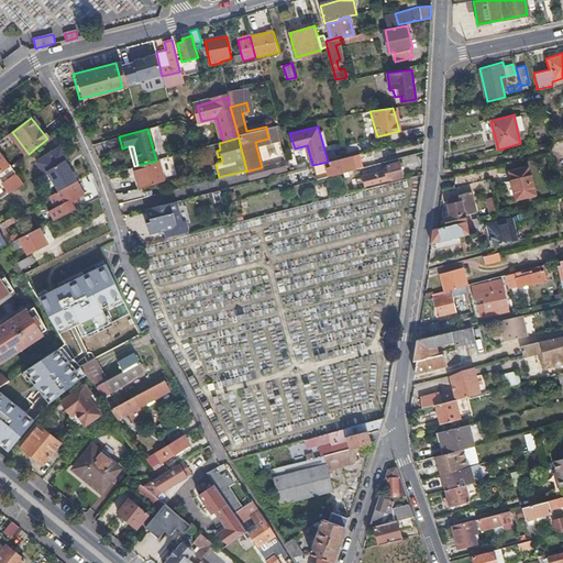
[(0,173),(11,165),(0,151),(0,173)]
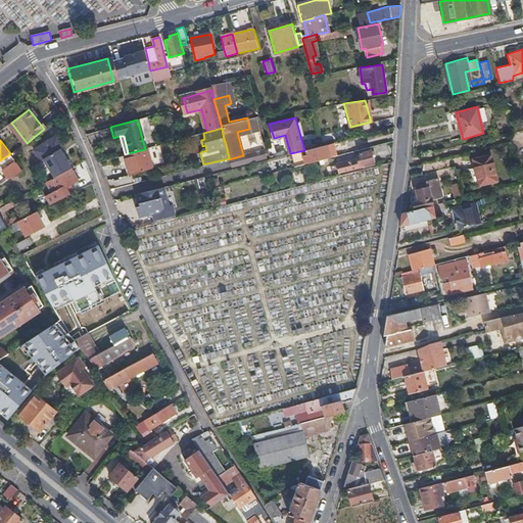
[(50,153),(60,148),(56,141),(46,147),(50,153)]
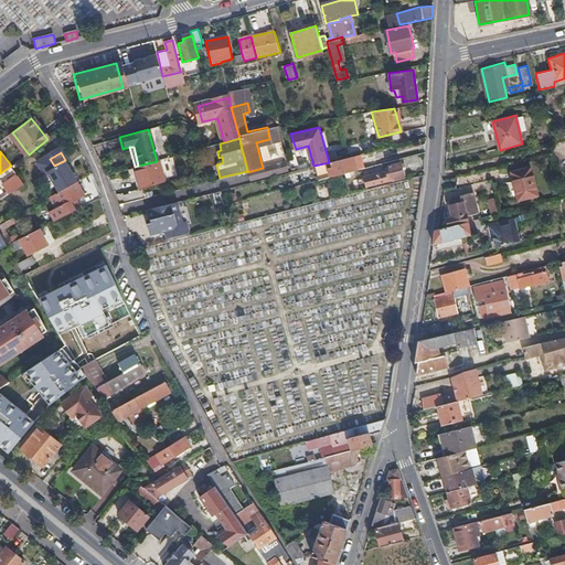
[(320,179),(358,169),(353,156),(334,160),(329,162),(313,166),(318,179),(320,179)]
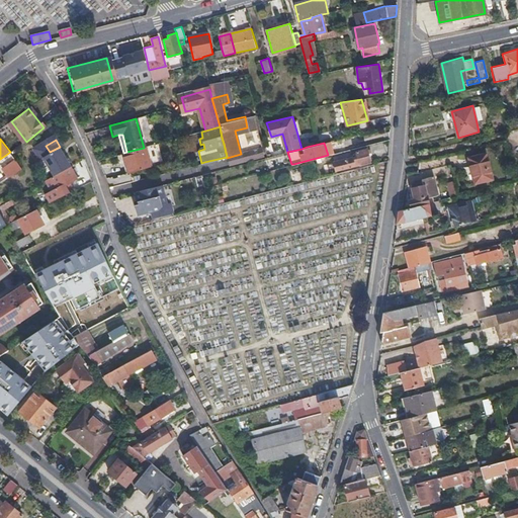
[(31,162),(25,166),(28,172),(46,163),(44,160),(47,159),(52,168),(67,159),(60,147),(50,152),(46,146),(28,157),(31,162)]
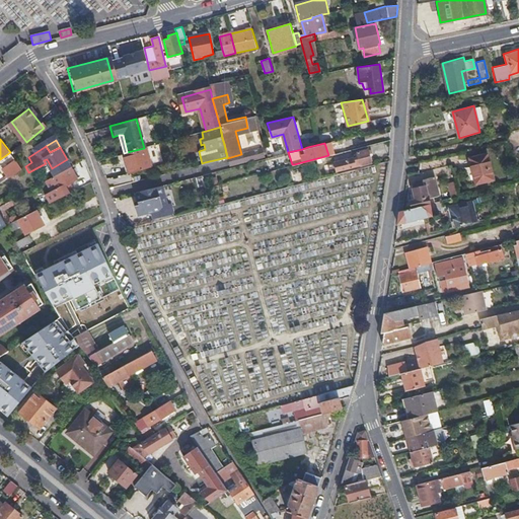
[(127,152),(124,153),(129,173),(151,167),(145,147),(144,148),(127,152)]
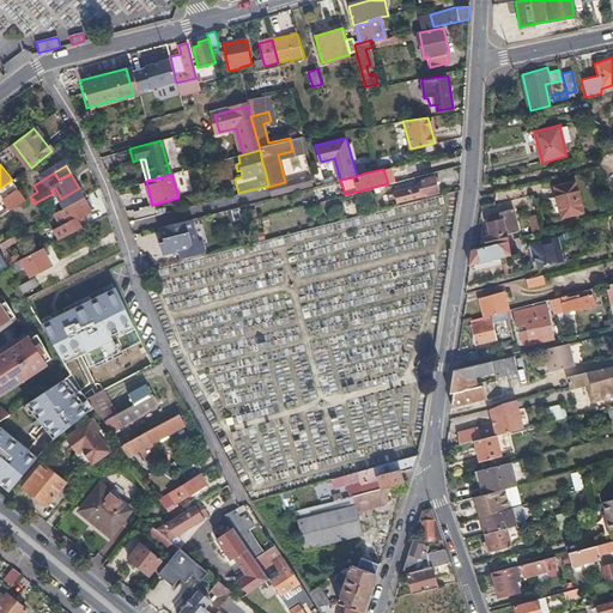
[(425,194),(438,192),(434,175),(422,178),(423,184),(395,192),(398,201),(420,195),(425,194)]
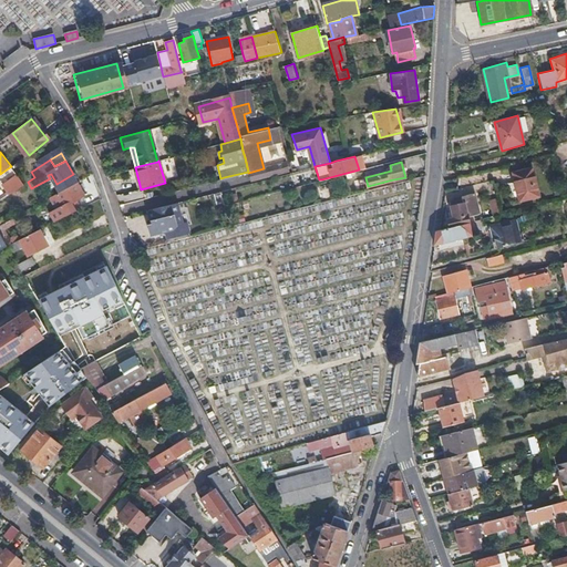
[(287,164),(274,167),(275,173),(289,171),(287,164)]
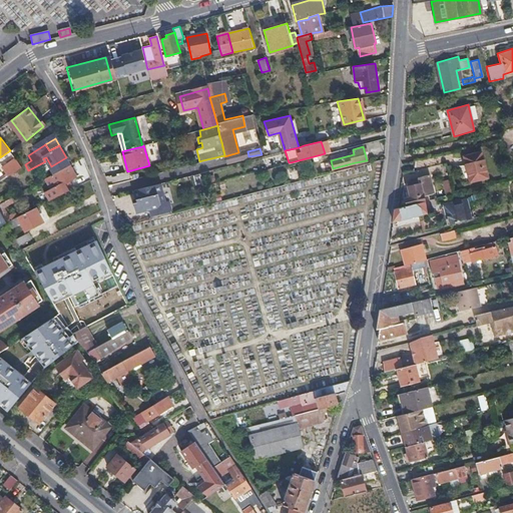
[(480,152),(463,156),(465,164),(470,180),(487,176),(480,152)]
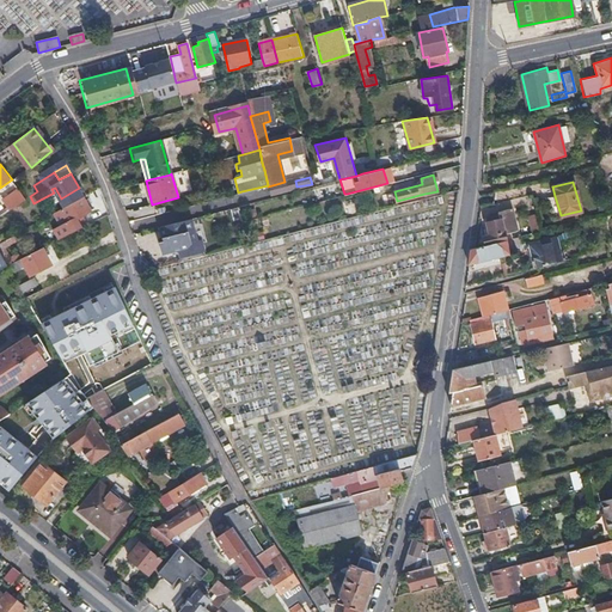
[(5,200),(11,207),(28,197),(19,188),(5,200)]
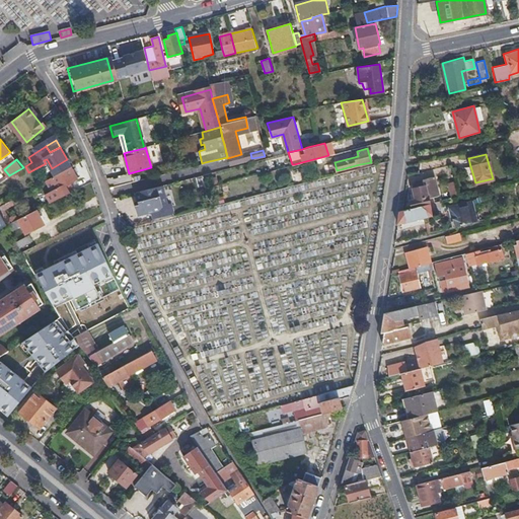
[(57,188),(58,189),(77,178),(70,166),(46,180),(45,180),(51,191),(57,188)]
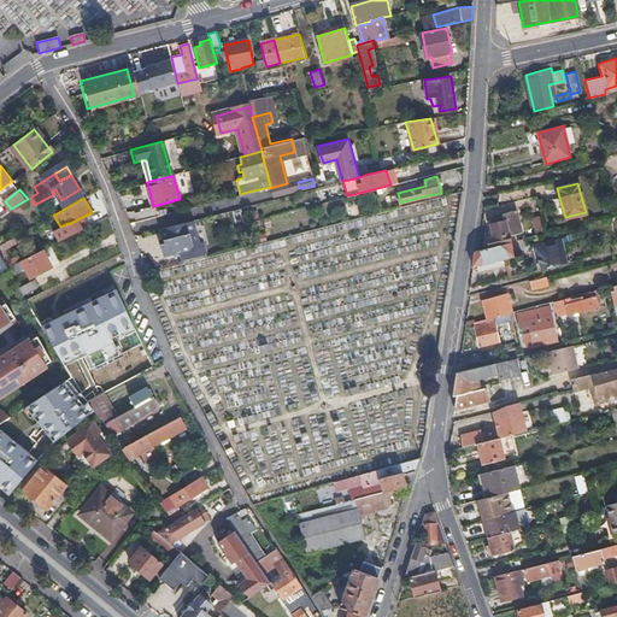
[(354,216),(378,209),(377,203),(353,209),(354,216)]
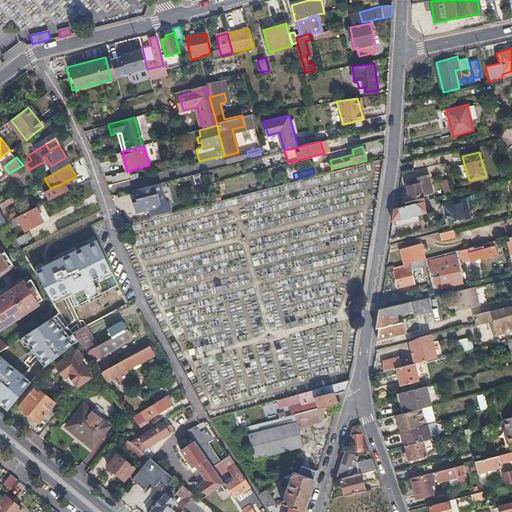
[(194,173),(192,174),(196,186),(202,185),(198,172),(194,173)]
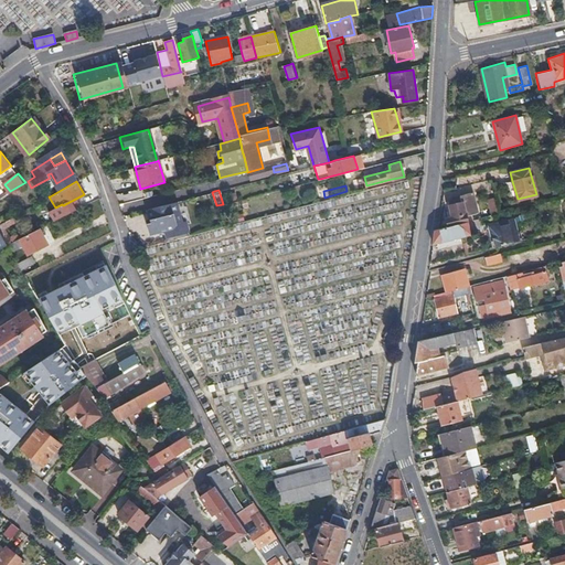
[(83,205),(99,199),(96,192),(81,199),(83,205)]
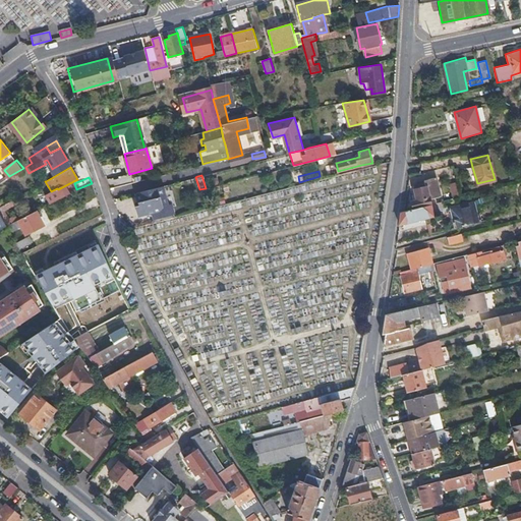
[(412,200),(413,209),(435,203),(437,203),(435,196),(441,195),(436,177),(423,179),(424,181),(414,184),(415,187),(413,188),(416,199),(412,200)]
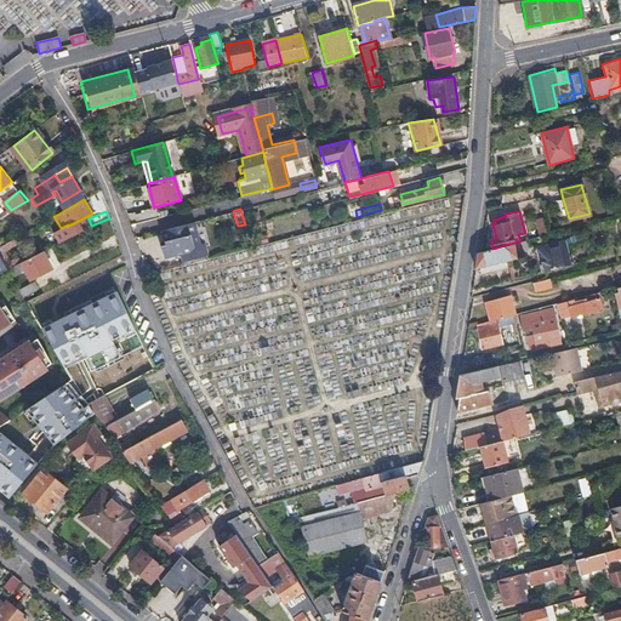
[(535,220),(537,234),(546,233),(545,218),(535,220)]
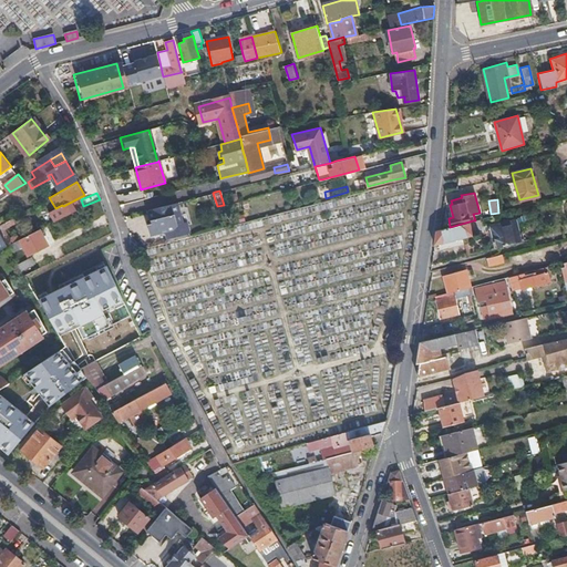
[(175,203),(148,209),(151,222),(147,223),(150,233),(165,229),(167,239),(189,234),(187,225),(183,220),(179,222),(175,203)]
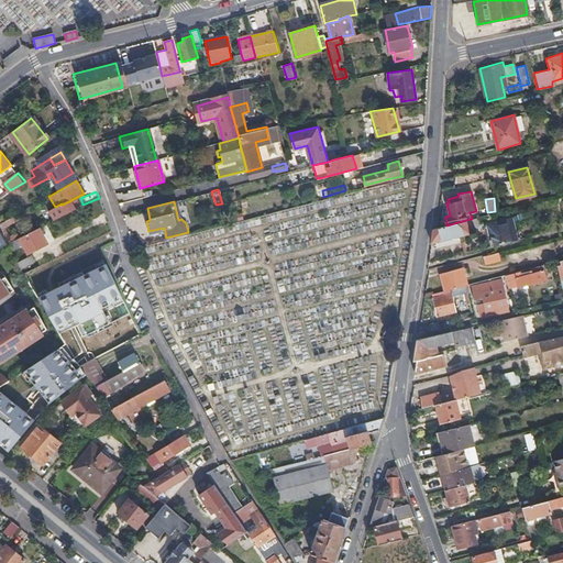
[(59,216),(67,212),(63,205),(62,203),(55,207),(59,216)]
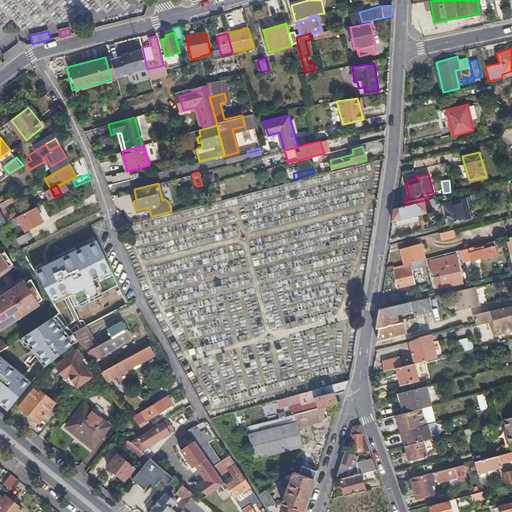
[(16,198),(14,194),(0,201),(0,209),(4,216),(5,219),(20,212),(25,210),(21,201),(5,208),(3,204),(16,198)]
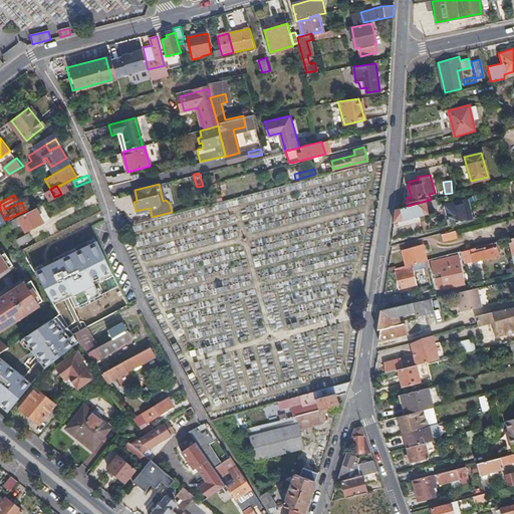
[(408,206),(396,209),(394,222),(420,215),(428,213),(427,207),(430,207),(429,200),(408,206)]
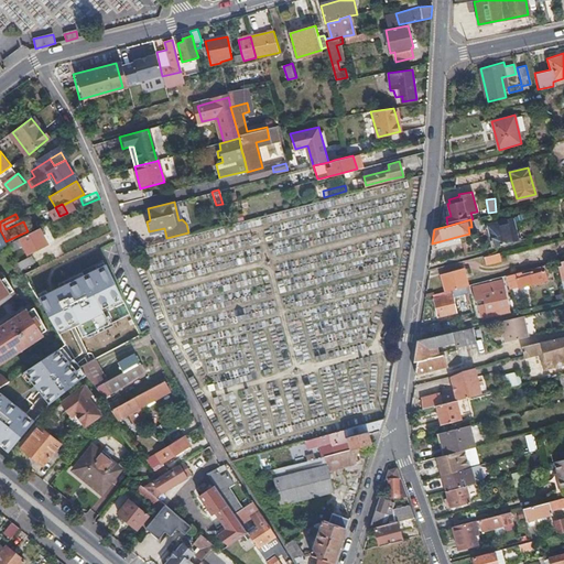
[(491,247),(519,240),(514,219),(487,226),(491,247)]
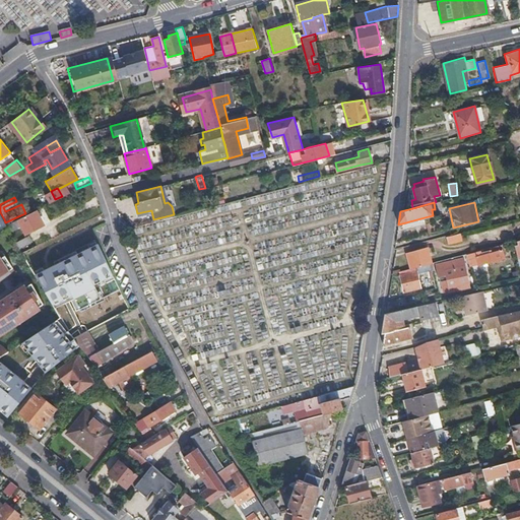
[(5,222),(9,230),(21,224),(24,232),(43,223),(36,208),(25,213),(20,215),(5,222)]
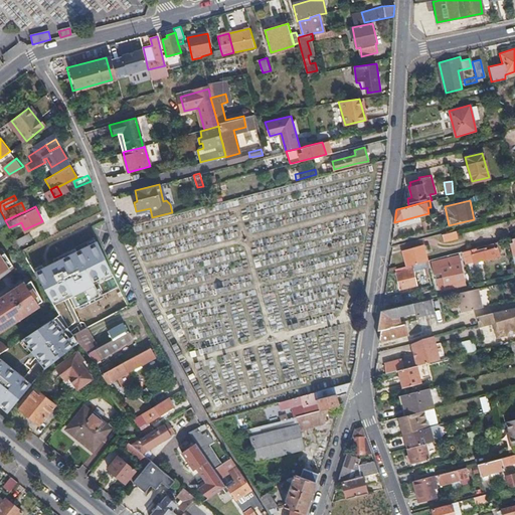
[(460,237),(458,230),(443,233),(445,241),(460,237)]
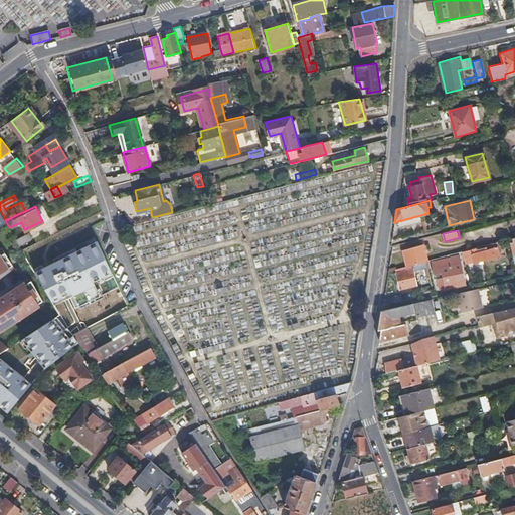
[(16,239),(19,245),(32,239),(29,233),(16,239)]
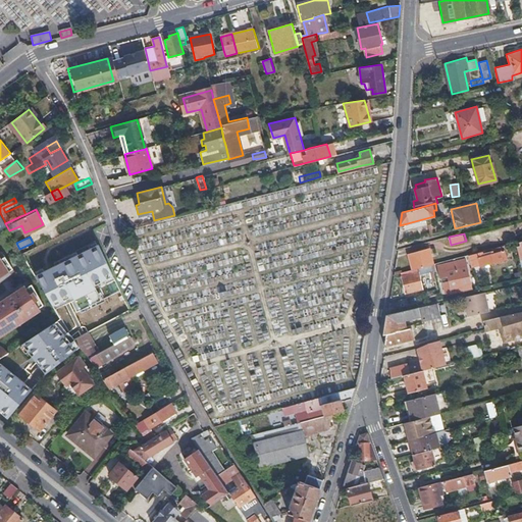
[(0,246),(0,279),(15,269),(0,246)]
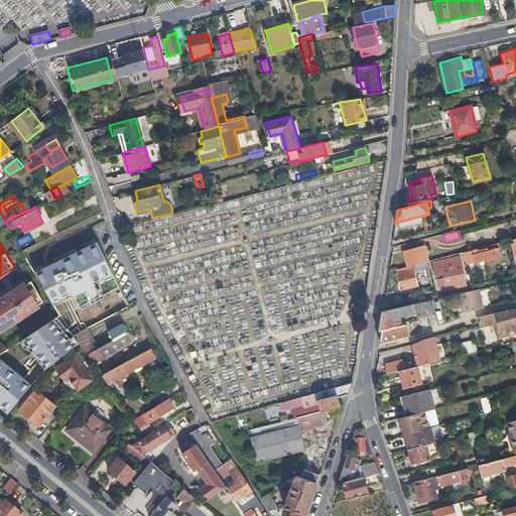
[(41,251),(36,243),(21,250),(25,256),(26,258),(41,251)]
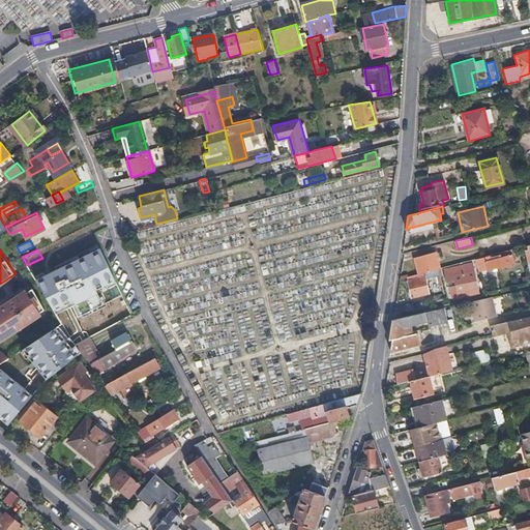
[(507,251),(476,259),(477,263),(487,261),(508,256),(507,251)]
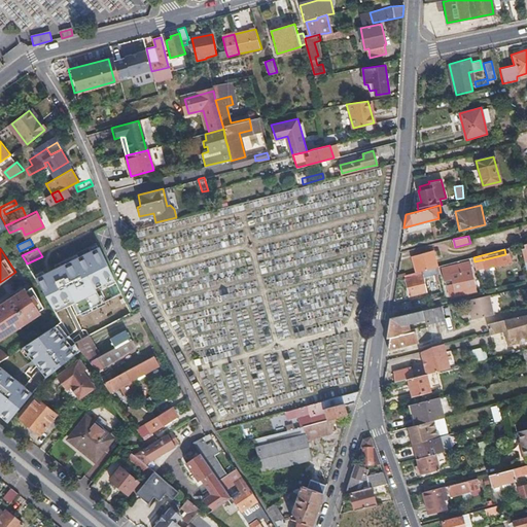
[(435,267),(437,267),(433,252),(413,257),(417,272),(421,271),(433,268),(435,267)]
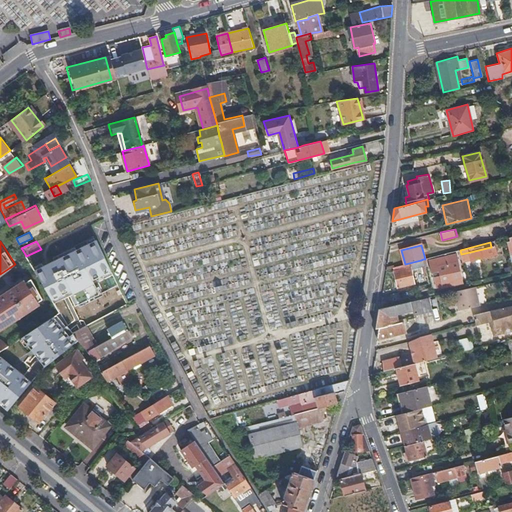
[(491,247),(470,252),(471,259),(497,253),(495,246),(491,247)]
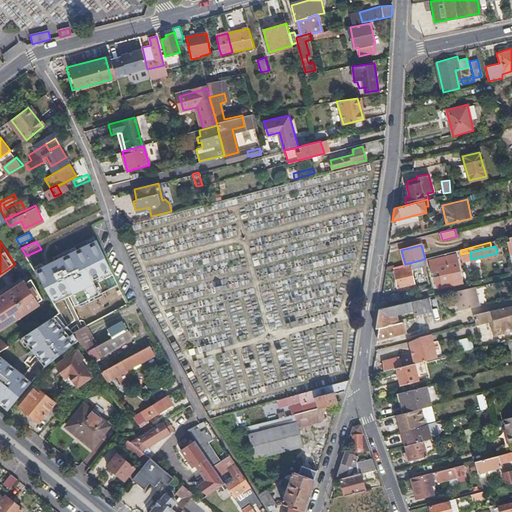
[(455,256),(429,262),(431,274),(438,272),(439,276),(435,278),(437,286),(461,281),(455,256)]
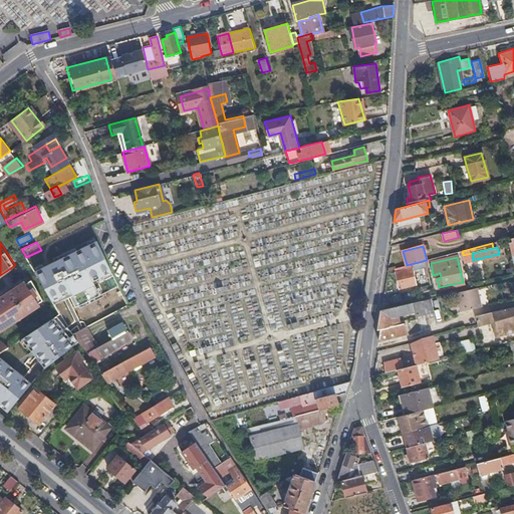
[(37,272),(37,273),(41,270),(34,260),(30,263),(37,272)]
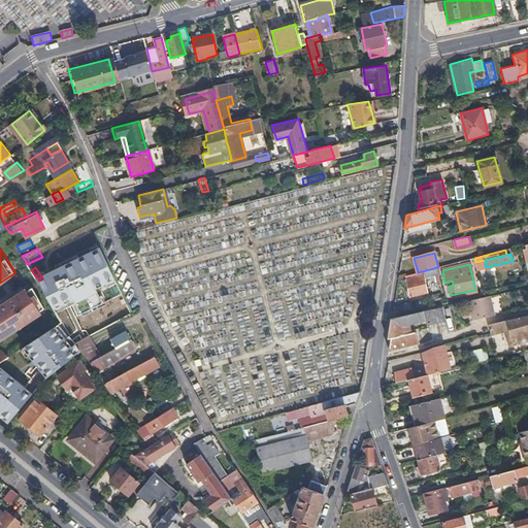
[(439,279),(436,267),(434,268),(422,271),(423,274),(418,275),(418,276),(405,279),(409,297),(428,293),(425,278),(435,275),(436,281),(439,279)]
